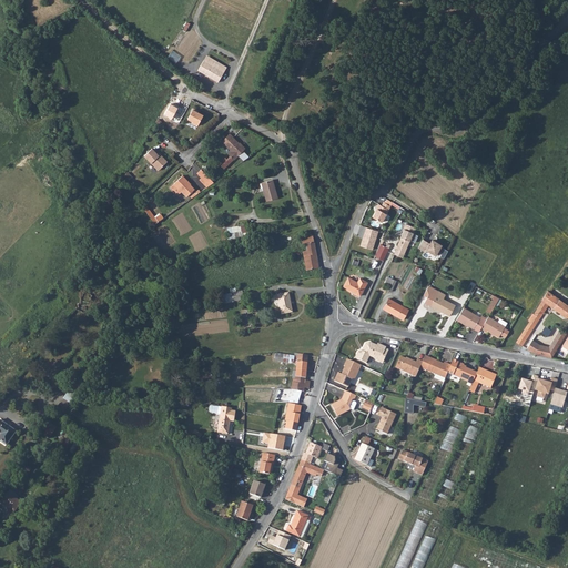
[(227,67),(208,54),(198,70),(219,82),(227,67)]
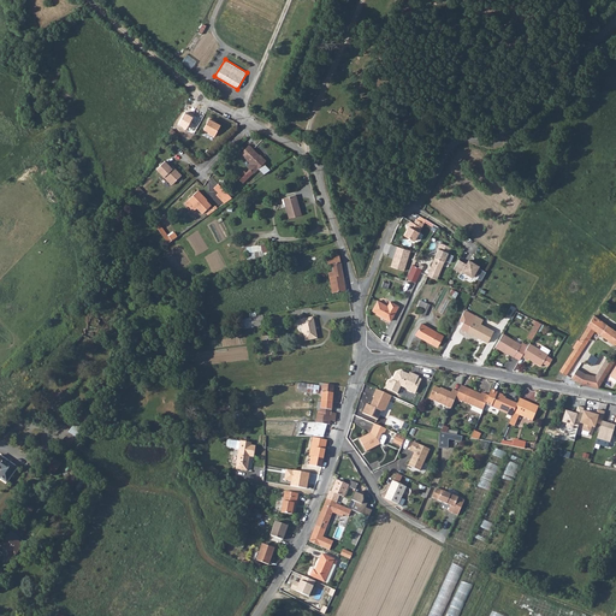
[(203,129),(209,131),(208,132),(214,136),(220,125),(214,122),(208,119),(203,129)]
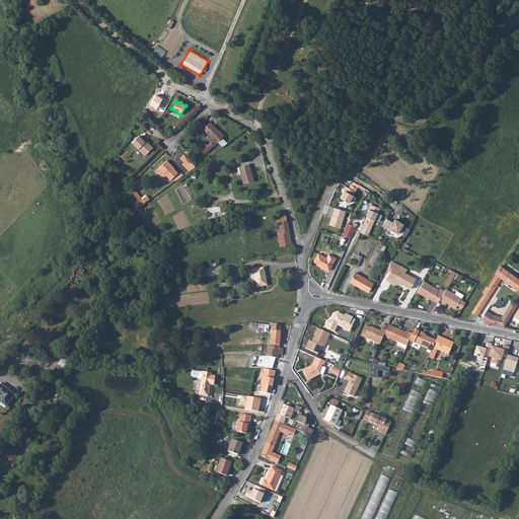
[(205,144),(200,149),(205,154),(218,142),(222,147),(228,143),(223,137),(224,136),(210,122),(203,129),(212,138),(209,141),(210,143),(208,145),(208,144),(205,144)]
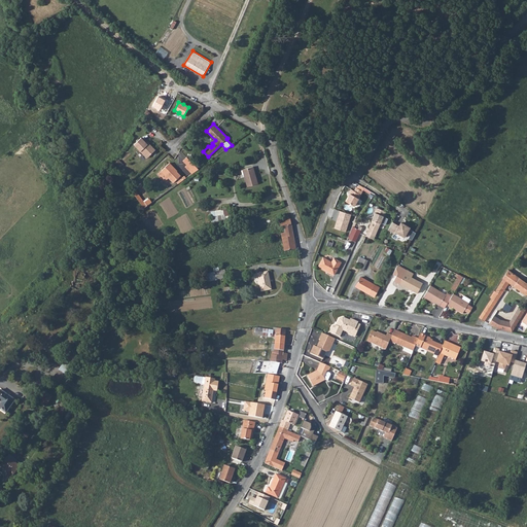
[(141,152),(142,150),(149,156),(156,150),(149,143),(147,144),(146,143),(141,138),(134,145),(141,152)]
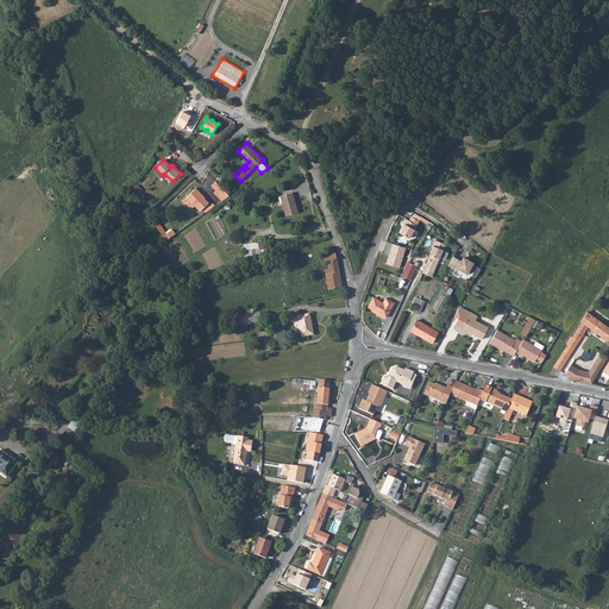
[(217,181),(212,186),(215,190),(214,192),(223,201),(230,195),(217,181)]
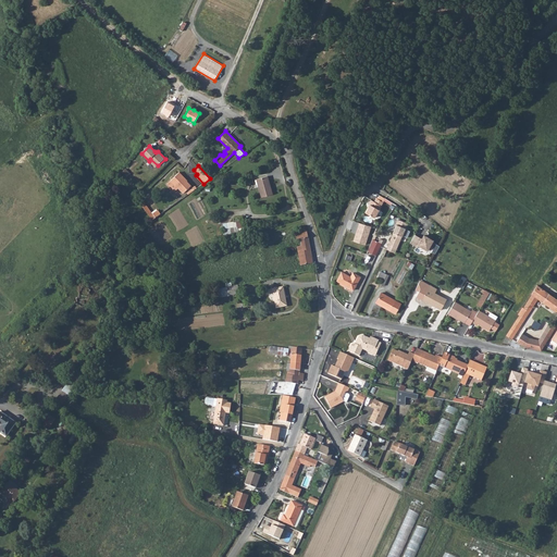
[(122,172),(126,177),(131,173),(126,169),(122,172)]
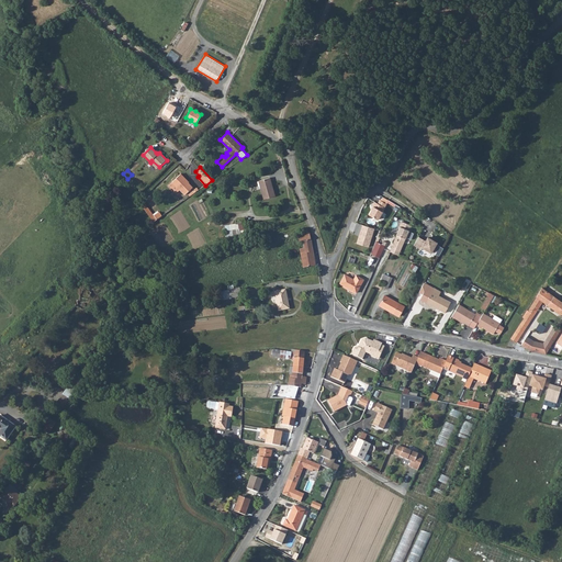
[(168,184),(176,193),(179,189),(184,194),(192,188),(187,181),(187,180),(180,173),(168,184)]
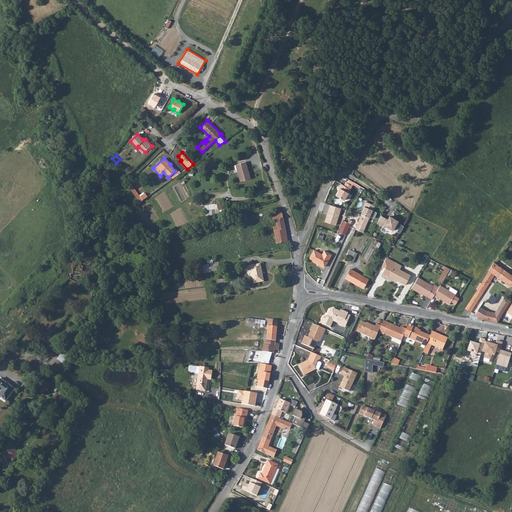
[(235,165),(237,172),(240,181),(250,178),(249,174),(249,172),(247,166),(246,162),(235,165)]
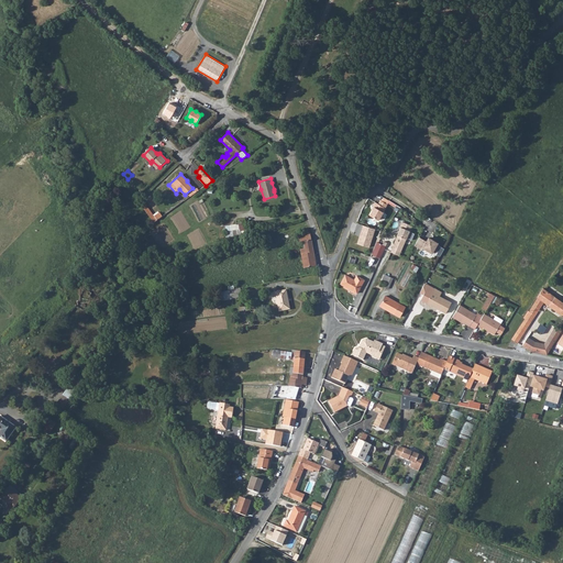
[(388,205),(382,200),(379,203),(376,201),(374,206),(375,206),(370,213),(378,220),(384,212),(383,211),(388,205)]
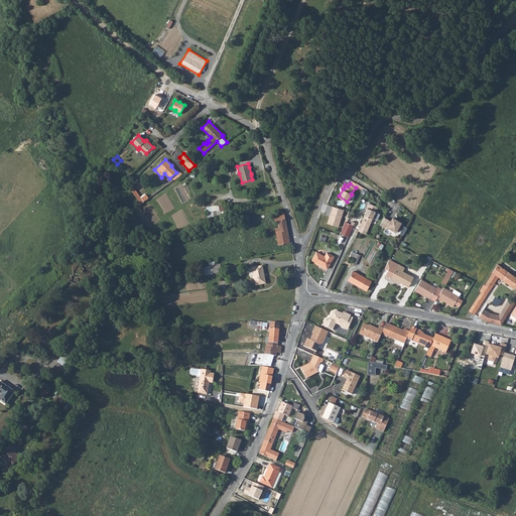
[(131,189),(142,204),(149,199),(146,194),(141,197),(134,187),(131,189)]
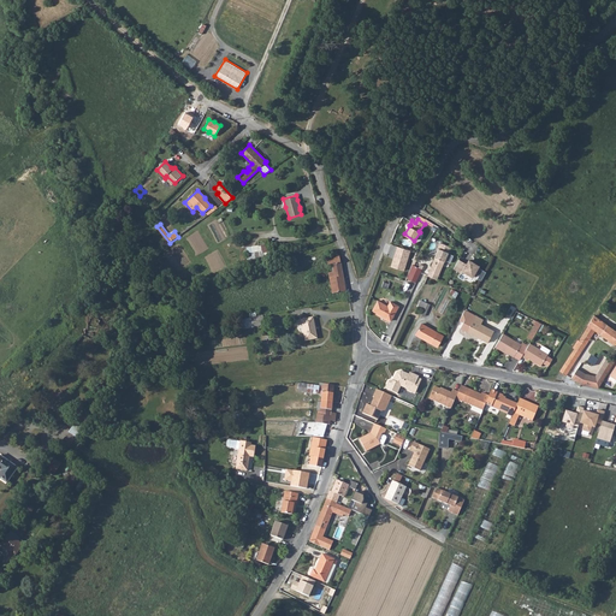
[(267,240),(258,241),(259,246),(261,246),(262,254),(270,253),(267,240)]
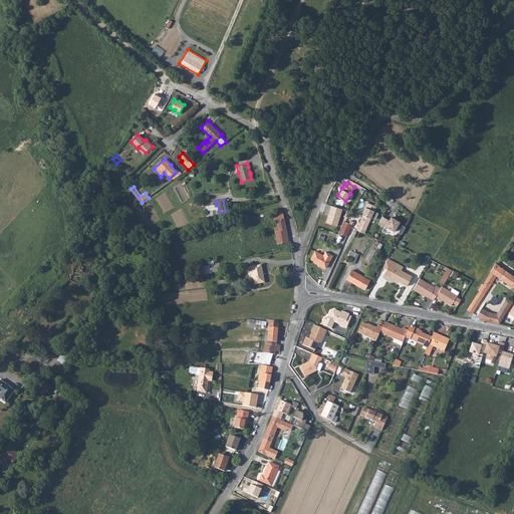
[(356,231),(363,234),(370,219),(375,207),(367,203),(363,213),(356,231)]
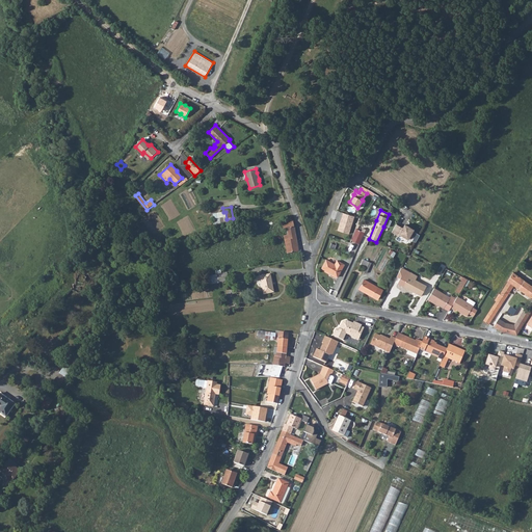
[(282,222),(283,229),(287,229),(288,235),(284,236),(288,254),(298,251),(293,220),(282,222)]
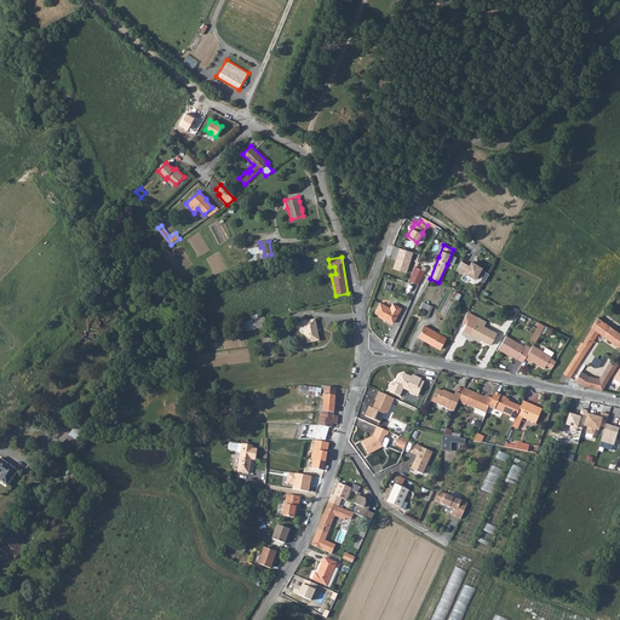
[(461,263),(457,271),(464,276),(465,274),(476,280),(482,269),(472,263),(470,267),(461,263)]
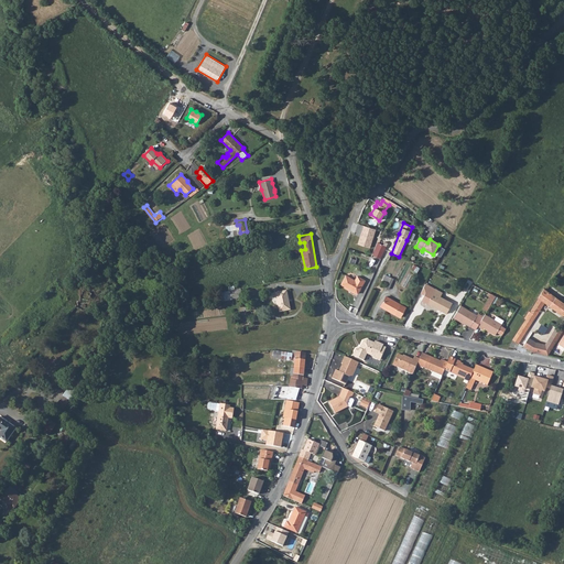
[(375,250),(380,252),(382,253),(386,246),(378,242),(378,245),(375,250)]
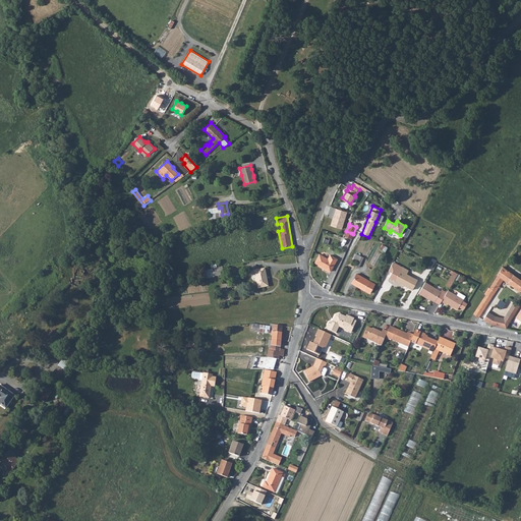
[(314,263),(330,272),(337,259),(330,255),(328,258),(320,254),(314,263)]
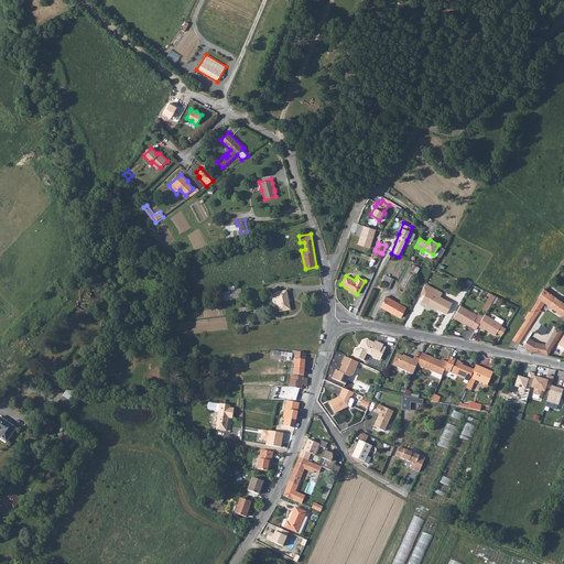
[(421,293),(425,296),(423,301),(446,314),(453,303),(441,296),(442,293),(426,284),(421,293)]
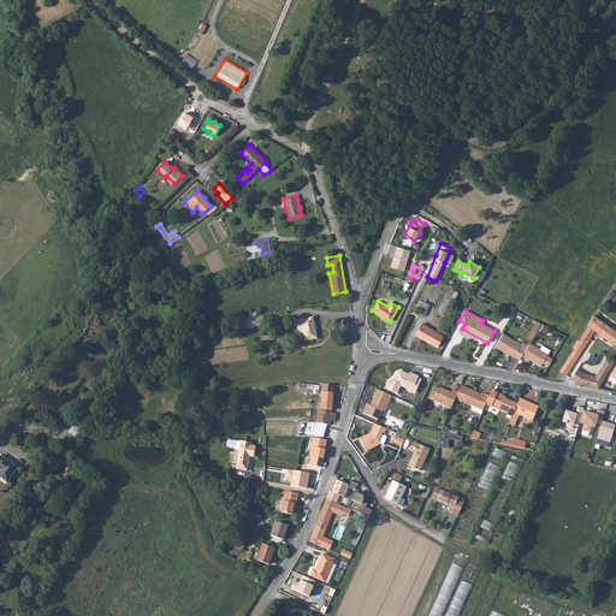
[(250,318),(253,327),(265,324),(262,315),(250,318)]
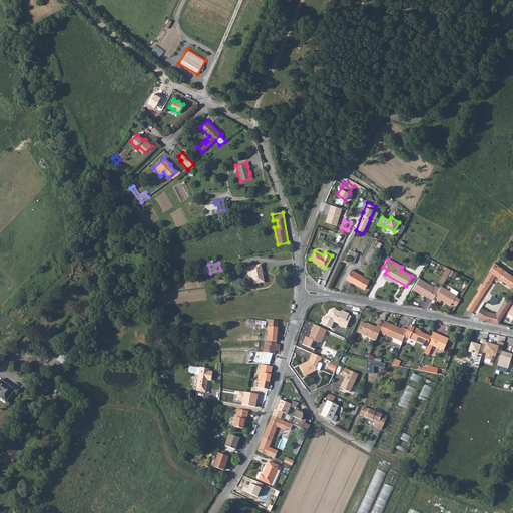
[(500,279),(500,280),(512,288),(512,276),(502,269),(497,265),(495,264),(490,271),(496,275),(496,276),(500,279)]
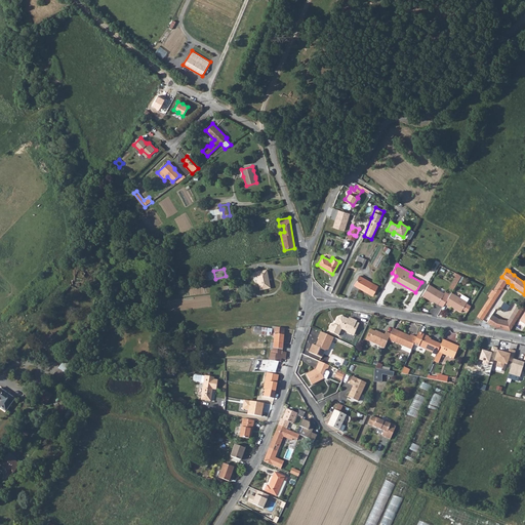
[(204,273),(206,281),(215,279),(213,271),(204,273)]
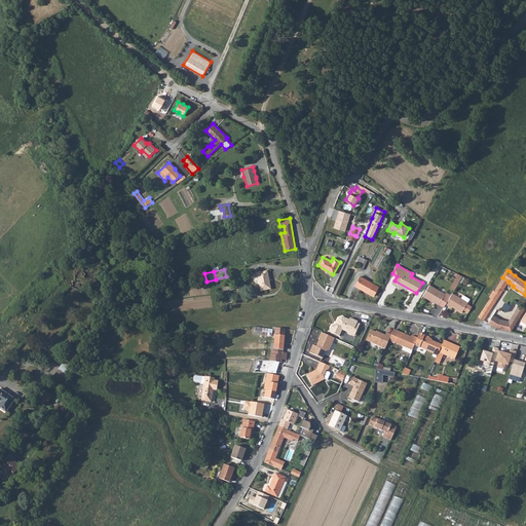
[(259,283),(261,291),(270,289),(267,271),(257,273),(259,283)]
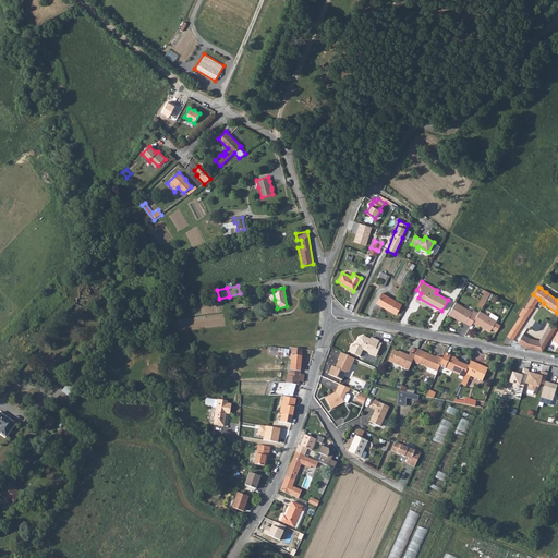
[(482,299),(486,301),(486,300),(490,293),(486,291),(482,299)]
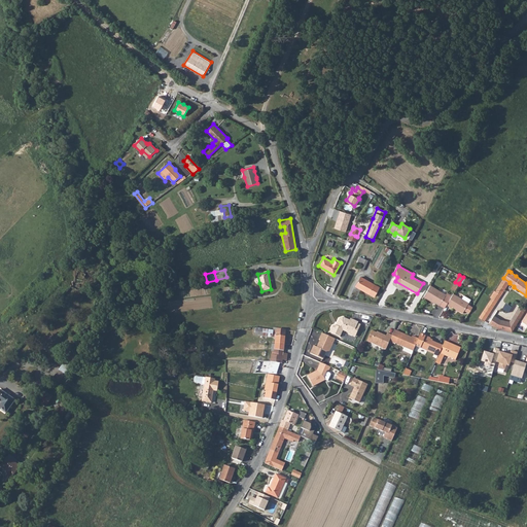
[(355,286),(369,293),(374,284),(360,277),(355,286)]
